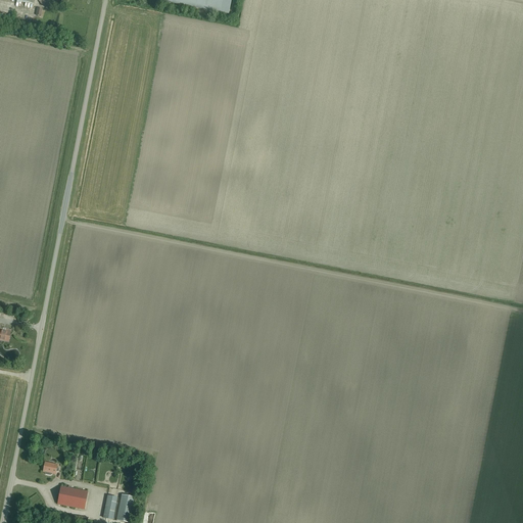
[(163,0),(229,12),(231,0),(163,0)]
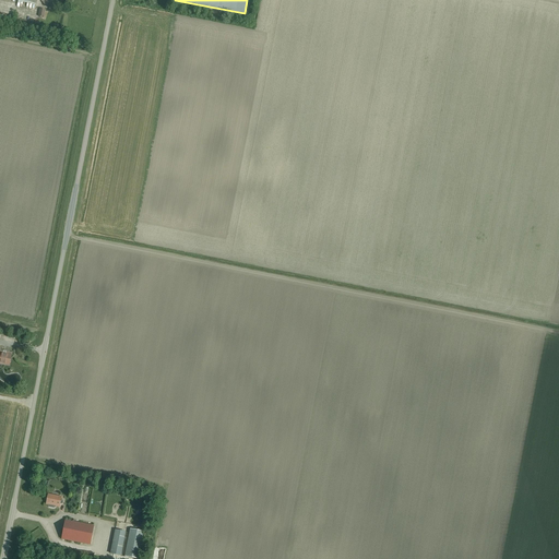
[(0,364),(9,366),(11,356),(0,353),(0,364)]
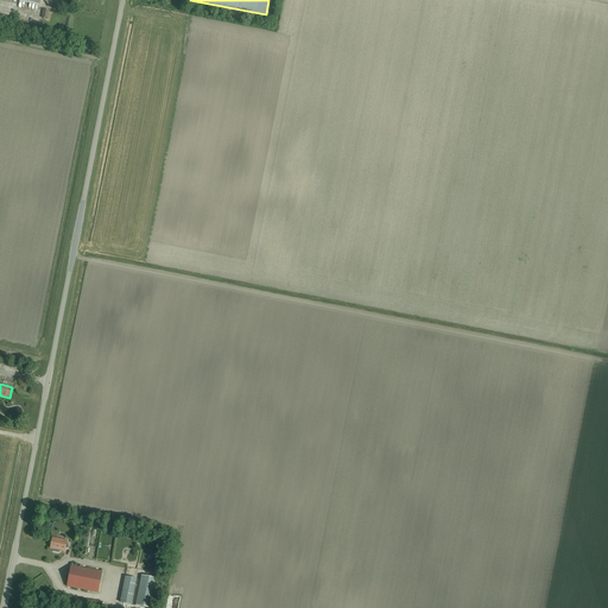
[(68,549),(68,544),(65,544),(67,540),(52,538),(50,549),(64,551),(65,549),(68,549)]
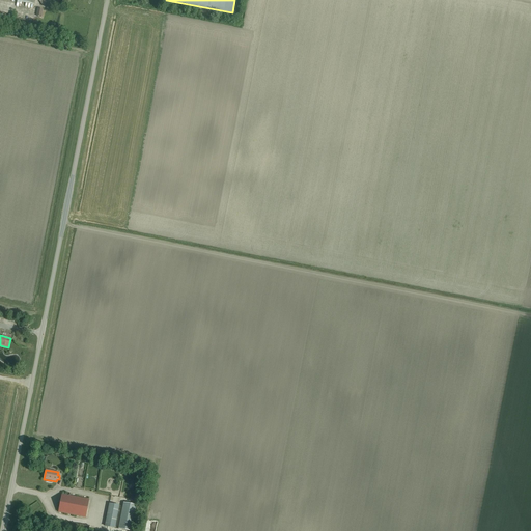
[(85,518),(89,500),(62,495),(58,512),(85,518)]
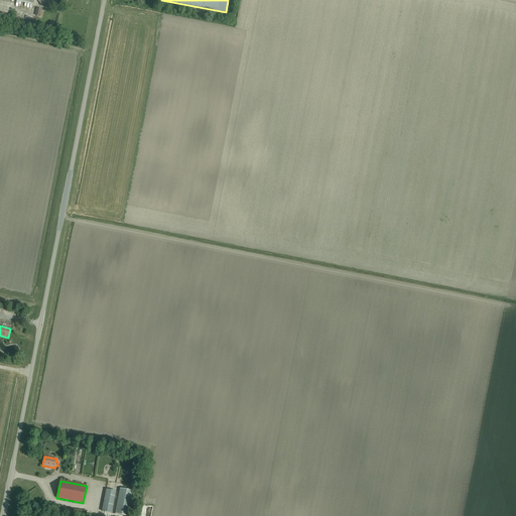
[(126,515),(127,515),(132,491),(120,489),(115,514),(126,515)]
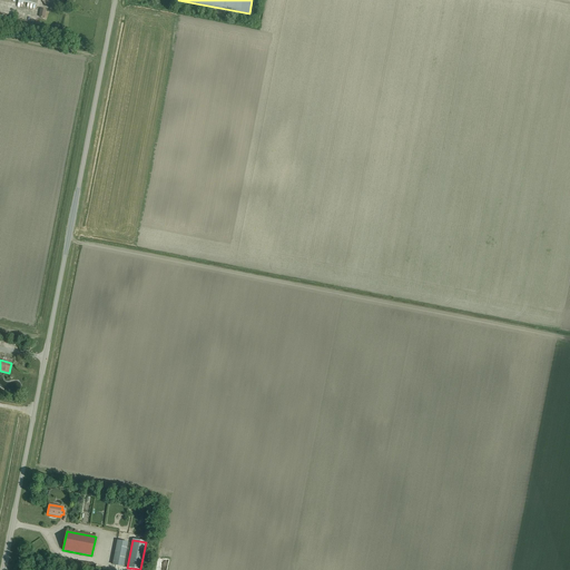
[(123,567),(128,543),(117,541),(112,564),(123,567)]
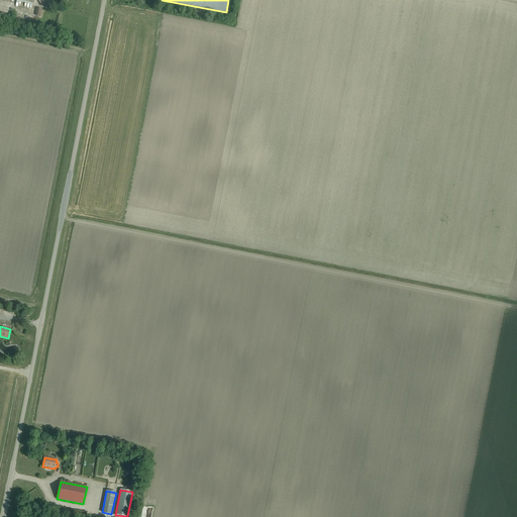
All buildings are outlined.
